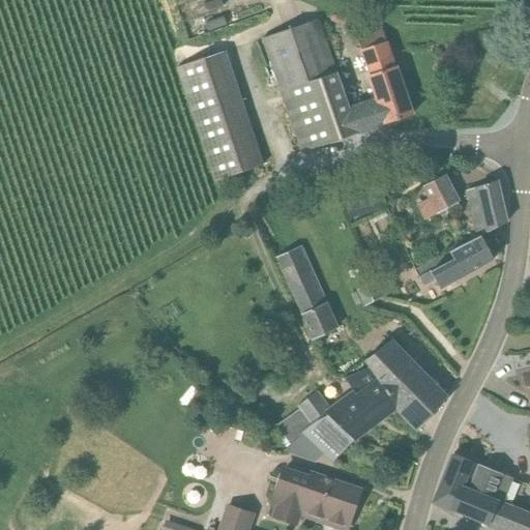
[(263,38),(302,152),(359,134),(350,107),(337,72),(319,20),(263,38)]
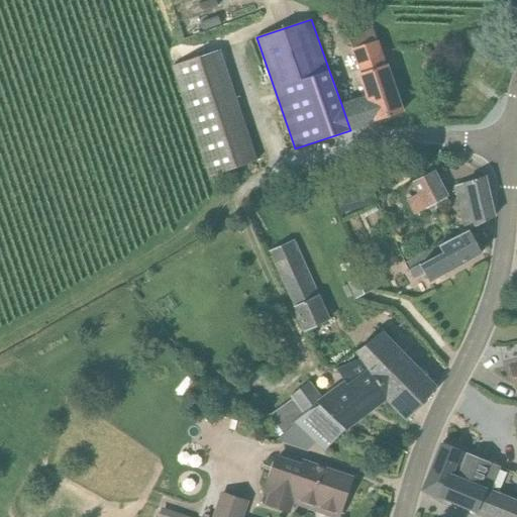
[(355,60),(380,49),(373,28),(349,36),(353,49),(351,49),(355,60)]
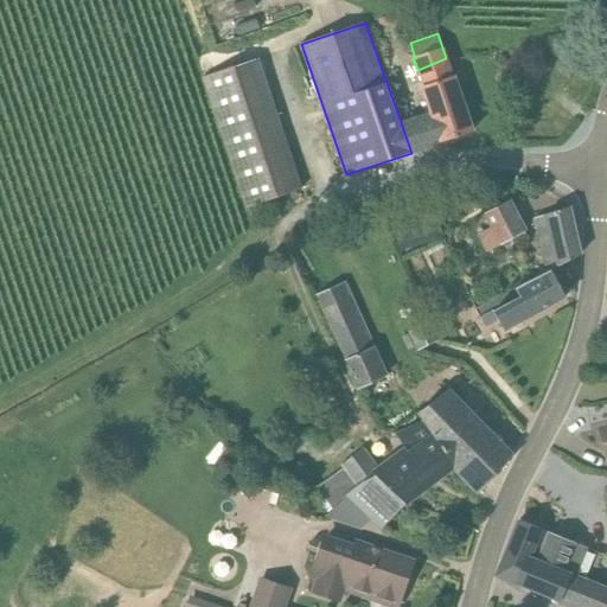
[(442,142),(472,133),(446,58),(417,70),(422,87),(420,87),(429,114),(401,122),(411,153),(442,142)]
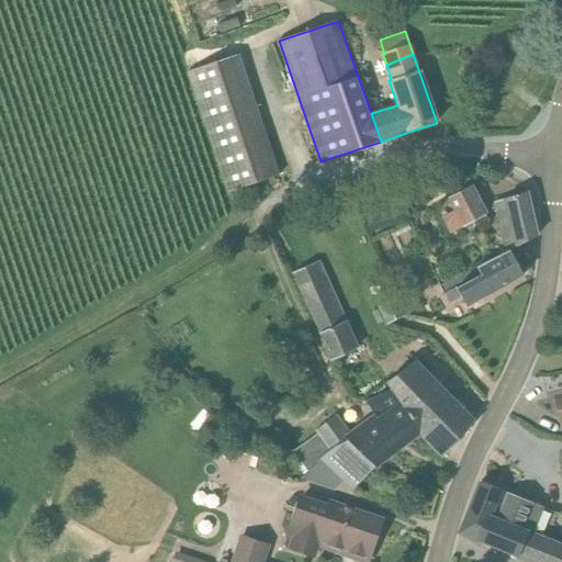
[(215,153),(228,194),(280,177),(267,135),(215,153)]
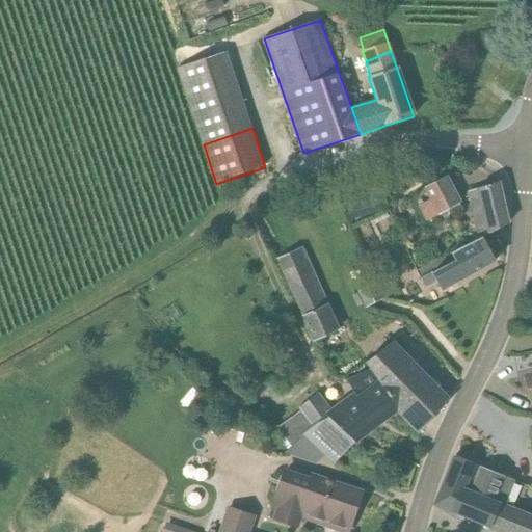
[(424,188),(439,216),(460,205),(446,177),(424,188)]
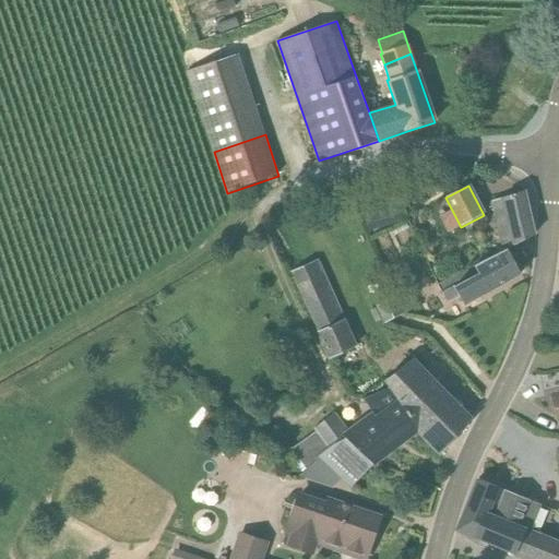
[(491,201),(502,250),(506,249),(507,248),(508,250),(534,235),(524,191),(491,201)]
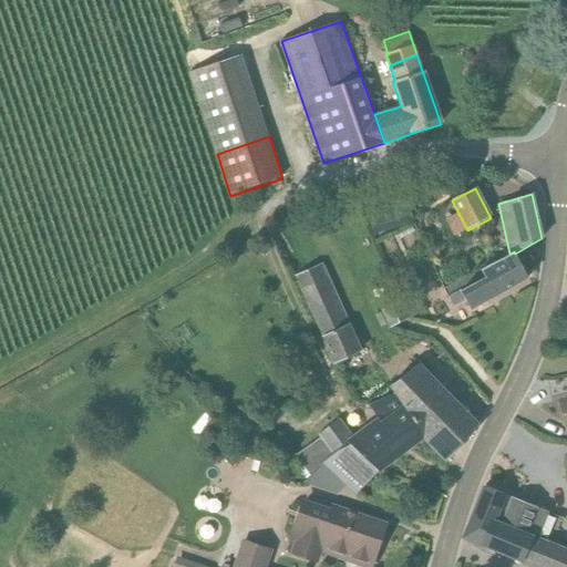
[(514,251),(513,253),(509,254),(482,269),(486,277),(447,297),(453,306),(465,299),(471,309),(528,278),(515,254),(514,251)]
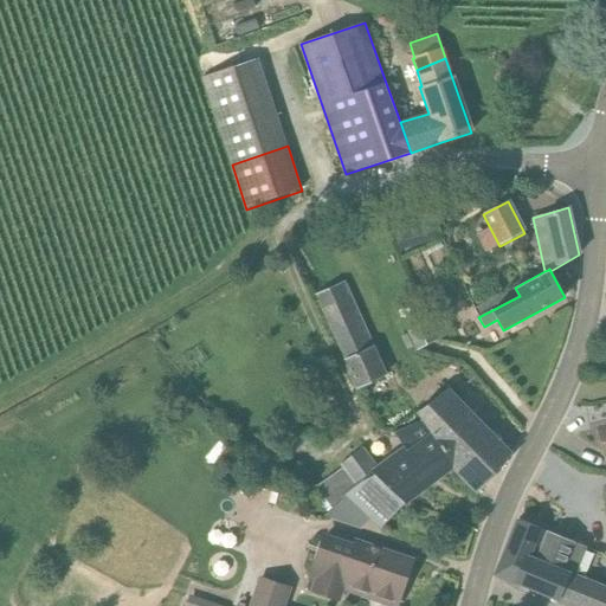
[(314,296),(345,360),(359,391),(388,374),(374,346),(372,347),(342,282),(314,296)]
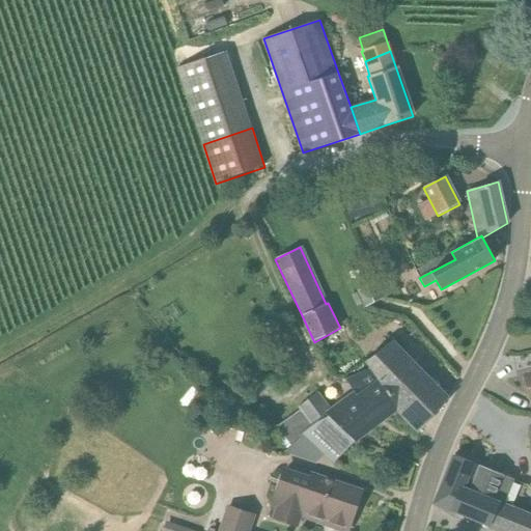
[(356,288),(365,307),(384,297),(375,279),(356,288)]
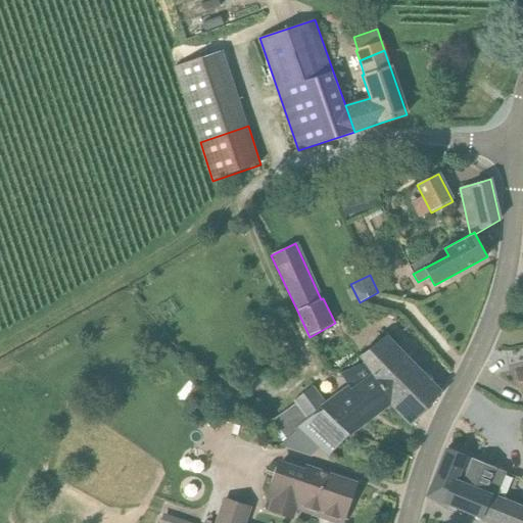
[(386,336),(363,360),(371,372),(389,403),(412,426),(432,406),(430,403),(441,391),(386,336)]
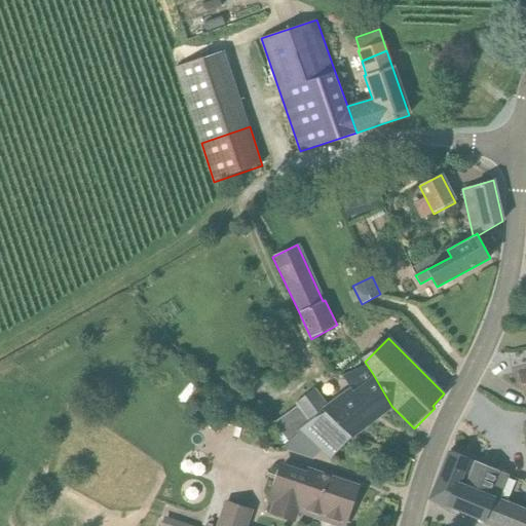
[(329,407),(324,411),(350,436),(353,439),(373,421),(391,406),(373,374),(347,392),(329,407)]
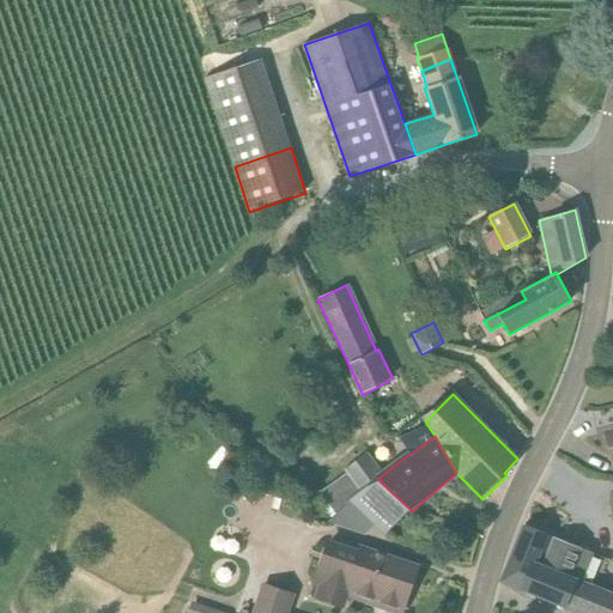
[(344,469),(359,492),(377,479),(383,474),(368,453),(344,469)]
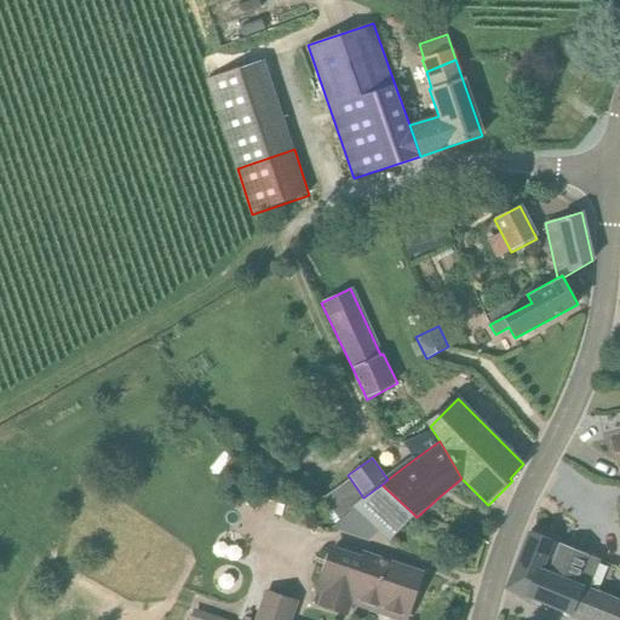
[(339,522),(340,521),(332,510),(323,498),(306,474),(291,488),(337,524),(339,522)]
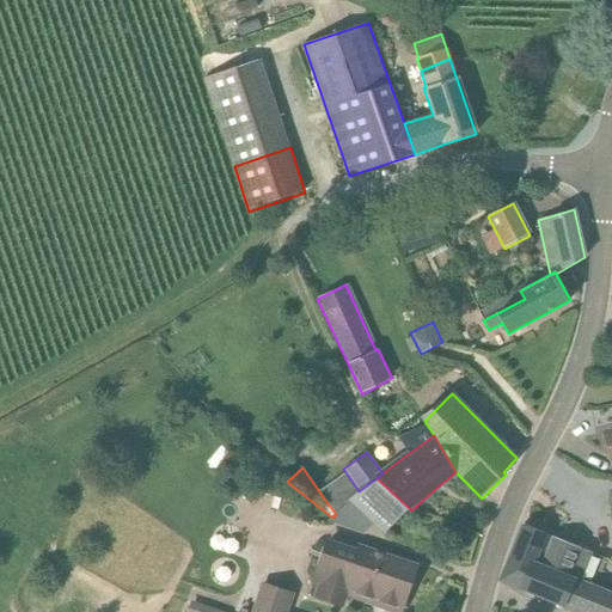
[(231,483),(240,490),(251,476),(242,469),(231,483)]
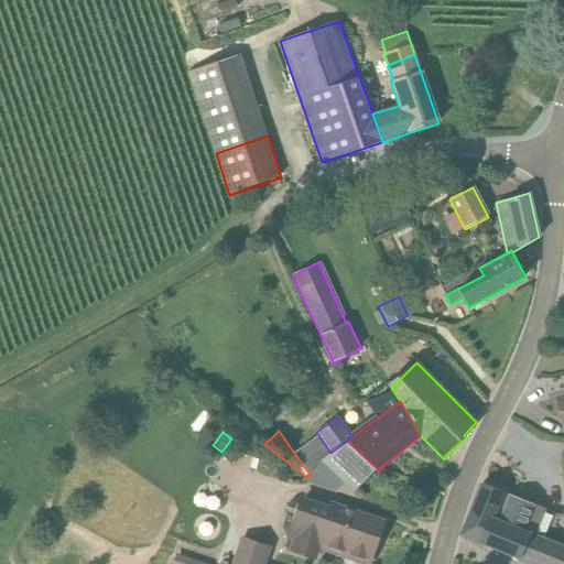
[(376,467),(347,441),(331,453),(310,474),(304,479),(335,491),(345,483),(355,491),(376,467)]
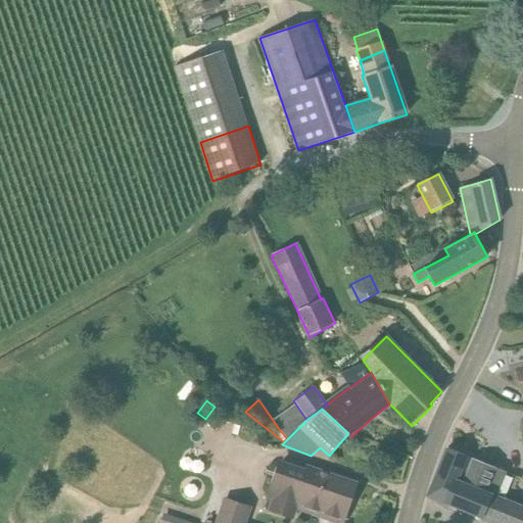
[(449,449),(449,448),(447,447),(438,472),(485,490),(485,491),(496,496),(506,473),(449,449)]
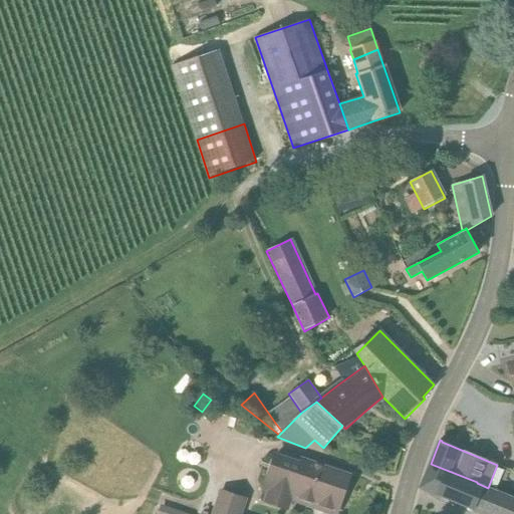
[(299,460),(299,461),(274,453),(261,490),(267,492),(263,502),(288,512),(293,498),(336,513),(349,477),(300,460),(299,460)]
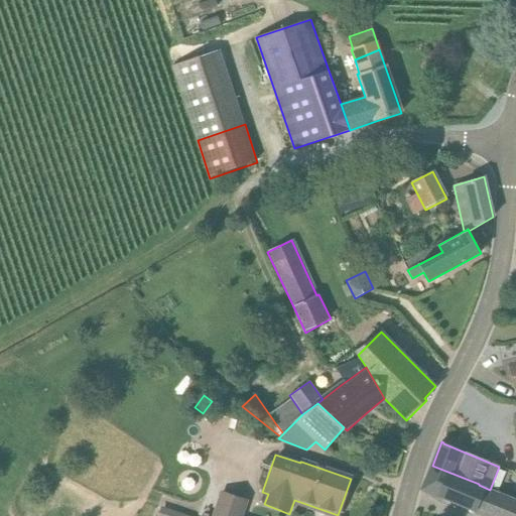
[(479,485),(479,484),(432,466),(422,489),(476,510),(474,513),(481,515),(515,515),(515,500),(490,490),(479,485)]
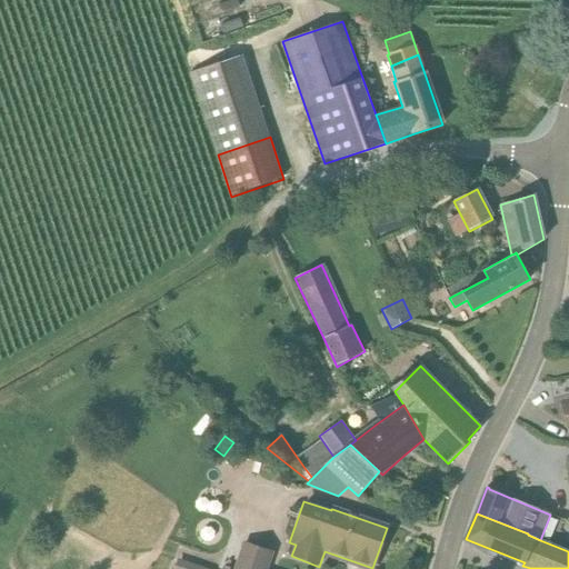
[(233,568),(268,568),(273,552),(243,542),(233,568)]
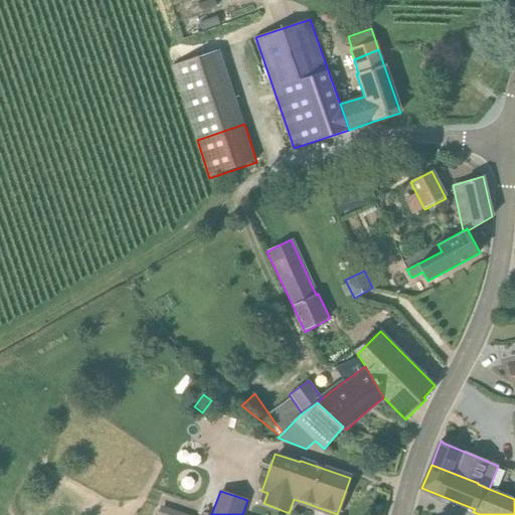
[(188,514),(161,506),(157,514),(188,514)]
